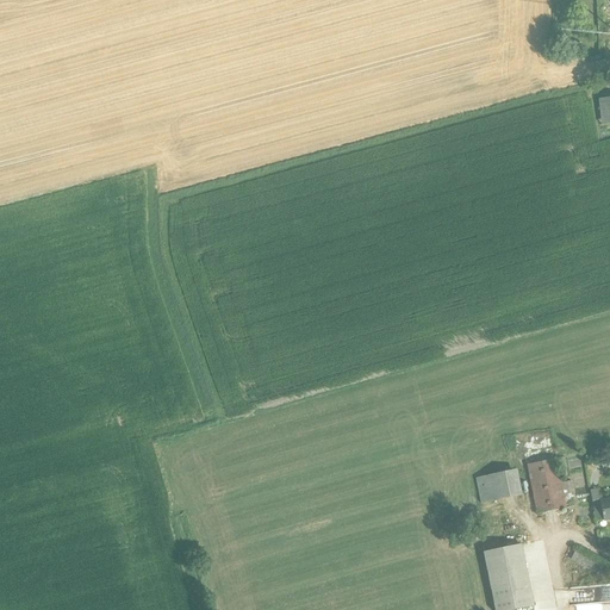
[(609,98),(598,100),(602,125),(609,124),(609,98)]
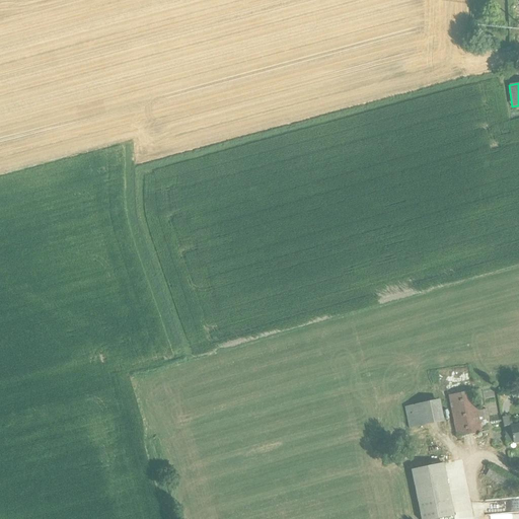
[(473,390),(448,396),(456,437),(469,435),(483,432),(482,428),(487,427),(486,424),(490,423),(487,409),(477,411),(473,390)]
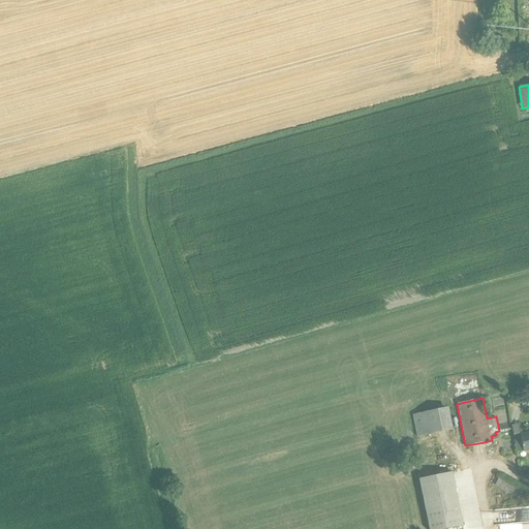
[(440,409),(412,414),(417,437),(431,434),(443,432),(453,430),(448,407),(440,409)]
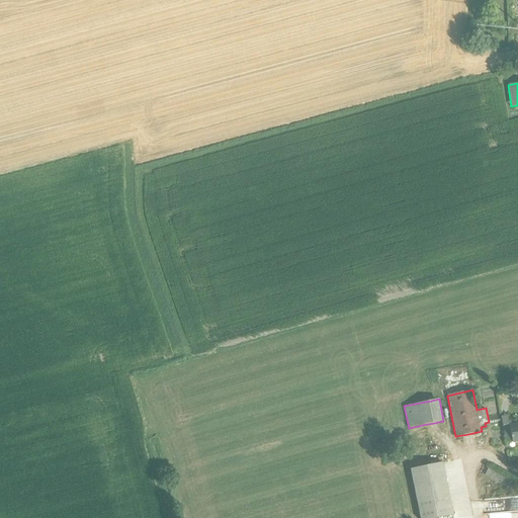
[(507,415),(501,417),(506,443),(512,442),(517,441),(517,424),(510,427),(507,415)]
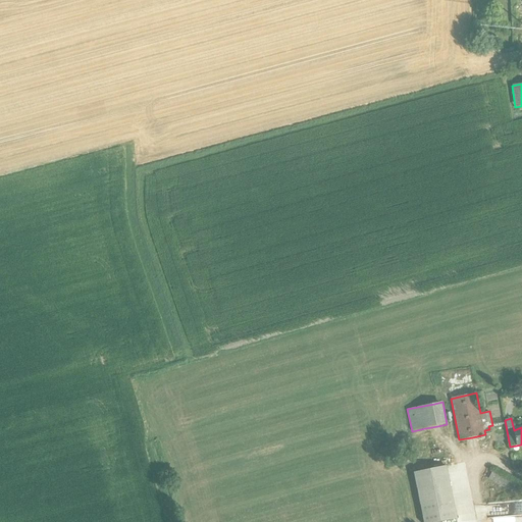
[(433,469),(413,473),(423,521),(439,521),(457,519),(446,466),(433,469)]
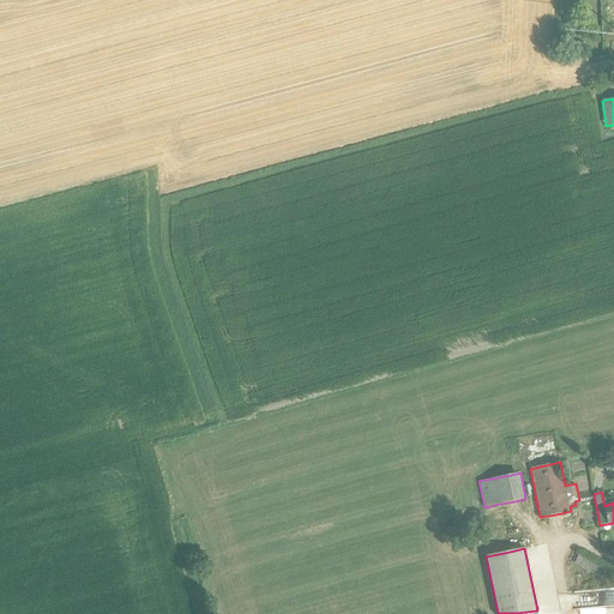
[(613,601),(613,587),(601,589),(603,603),(613,601)]
